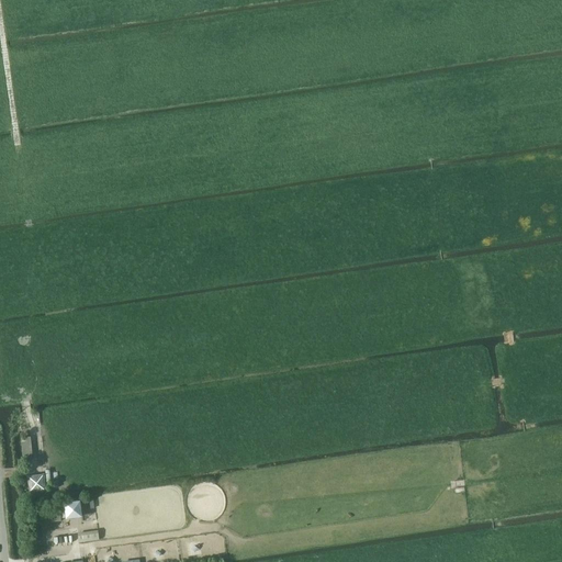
[(32,459),(30,437),(21,438),(23,460),(32,459)]
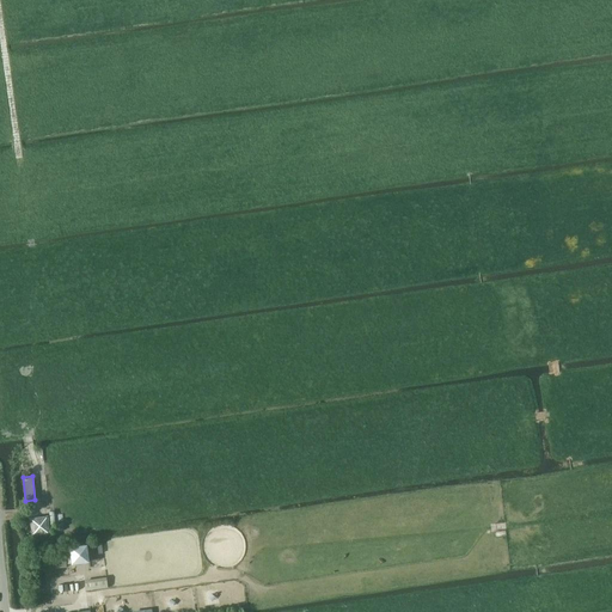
[(31,515),(32,532),(47,532),(47,514),(31,515)]
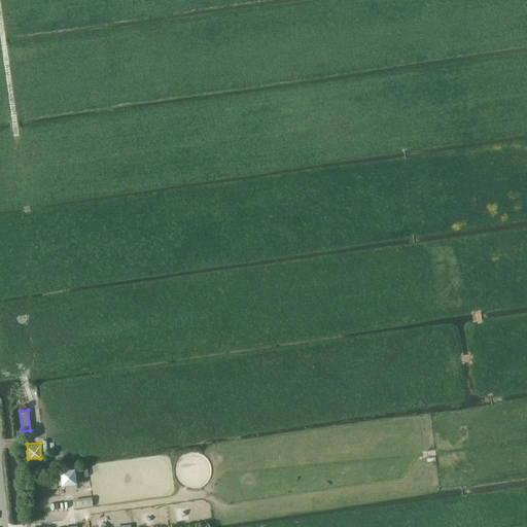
[(75,471),(75,469),(60,470),(61,487),(77,485),(76,484),(84,483),(83,470),(75,471)]
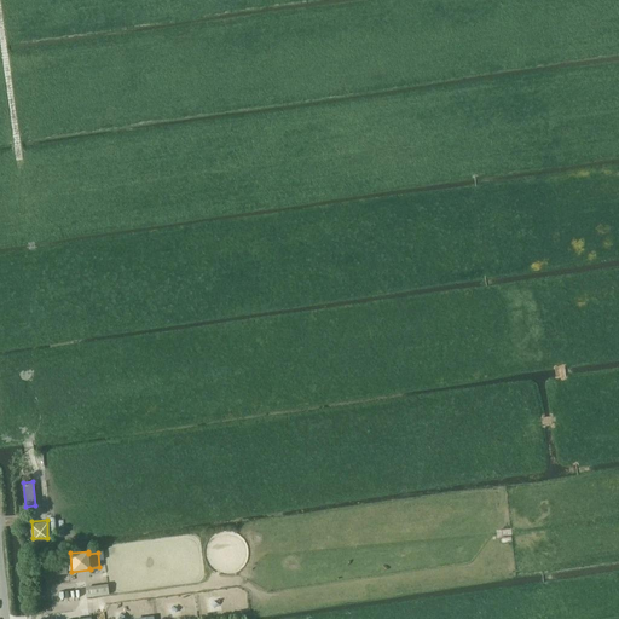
[(38,577),(67,573),(65,563),(36,566),(38,577)]
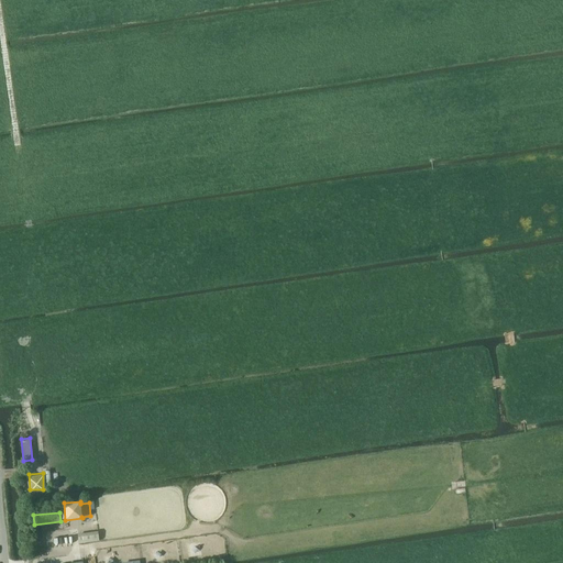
[(77,536),(78,545),(99,541),(97,533),(77,536)]
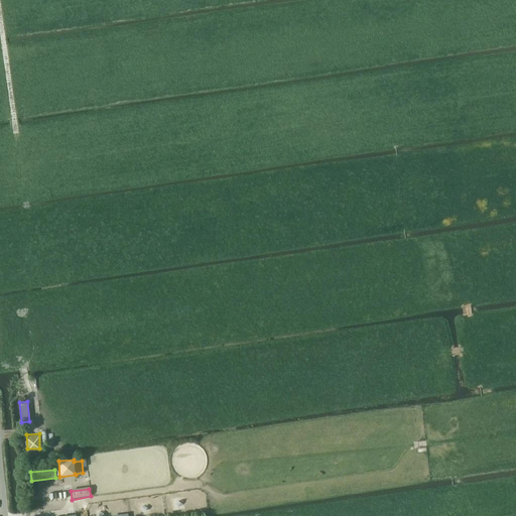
[(28,510),(37,509),(35,490),(26,491),(28,510)]
